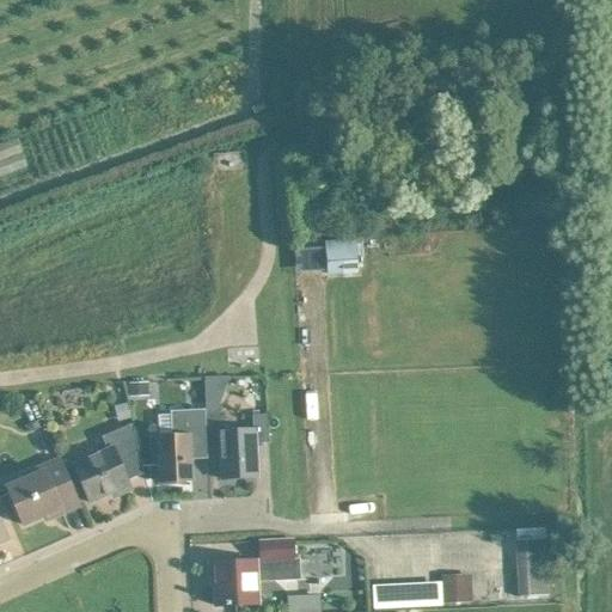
[(355,245),(324,248),(324,254),(325,277),(325,280),(357,277),(355,245)]
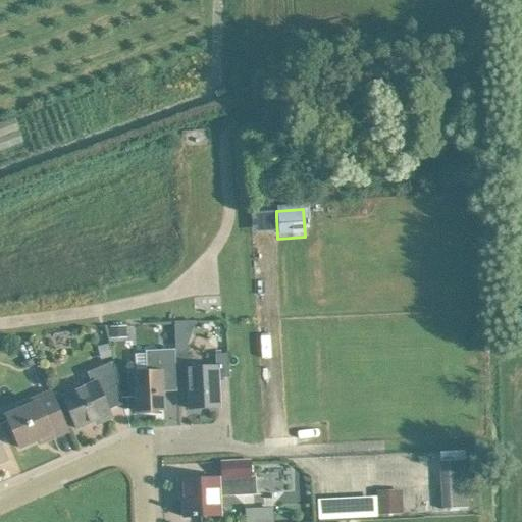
[(110,328),(106,328),(108,337),(110,337),(110,338),(124,337),(123,326),(123,325),(110,326),(110,328)]
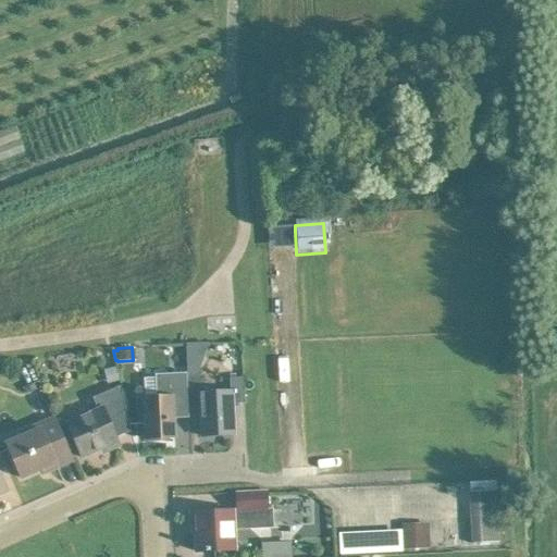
[(115,367),(103,369),(107,384),(120,381),(115,367)]
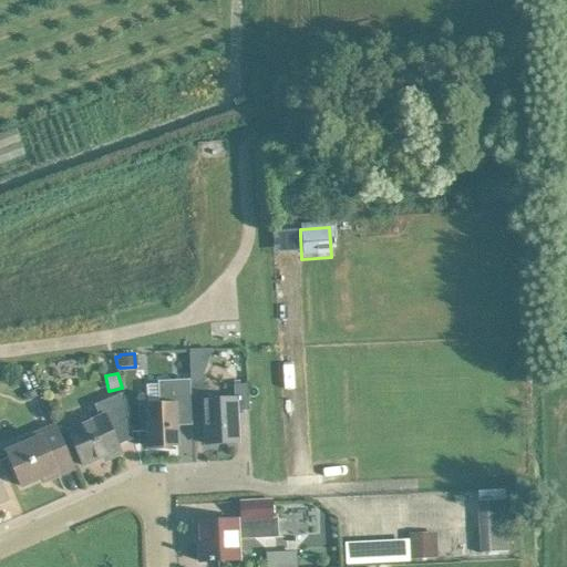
[(147,424),(148,446),(177,445),(176,415),(192,415),(191,393),(189,380),(157,381),(158,404),(146,405),(147,424)]
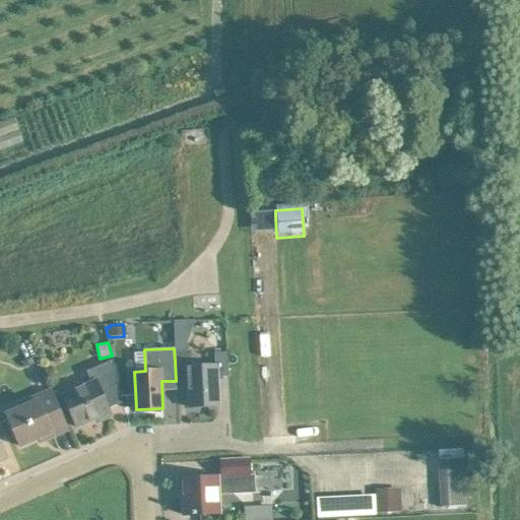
[(216,386),(216,377),(229,377),(226,352),(214,352),(215,366),(187,367),(188,387),(189,407),(217,406),(216,386)]
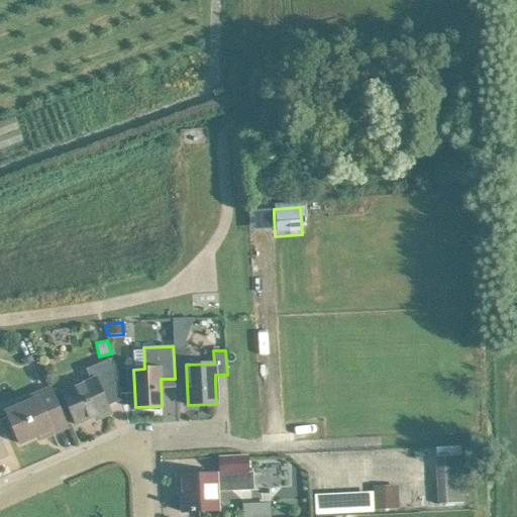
[(115,376),(112,358),(86,370),(90,381),(62,393),(76,424),(109,410),(107,406),(121,400),(115,376)]
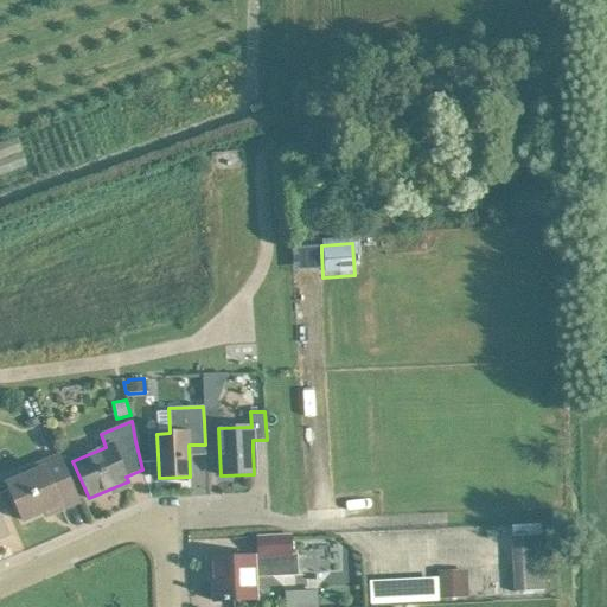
[(23,521),(59,505),(62,510),(80,503),(59,455),(23,471),(25,475),(7,484),(23,521)]
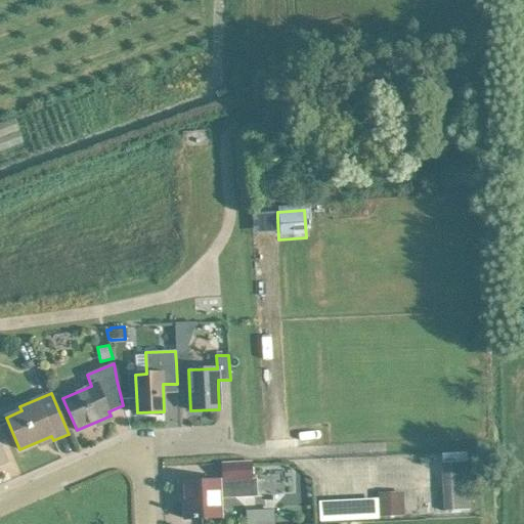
[(441,453),(444,511),(471,510),(469,461),(467,461),(467,452),(441,453)]
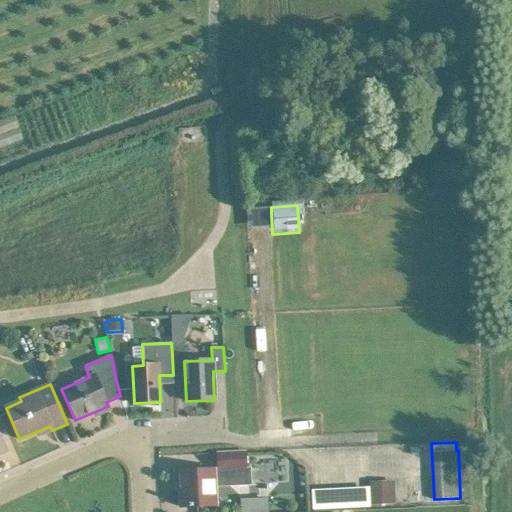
[(213,470),(179,471),(181,507),(201,506),(215,506),(214,489),(214,487),(251,485),(250,467),(246,467),(245,454),(245,452),(217,454),(218,469),(213,470)]
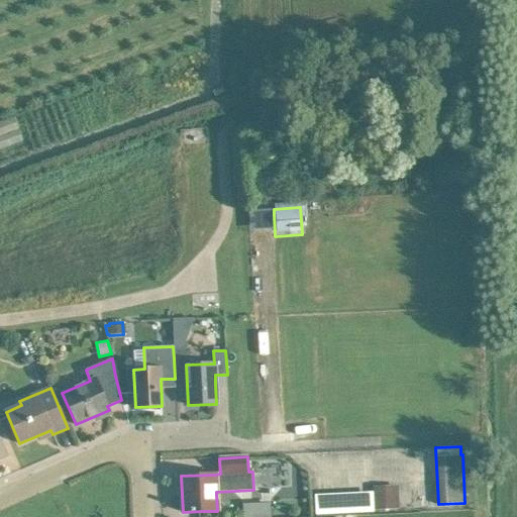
[(398,494),(373,495),(373,510),(399,509),(398,494)]
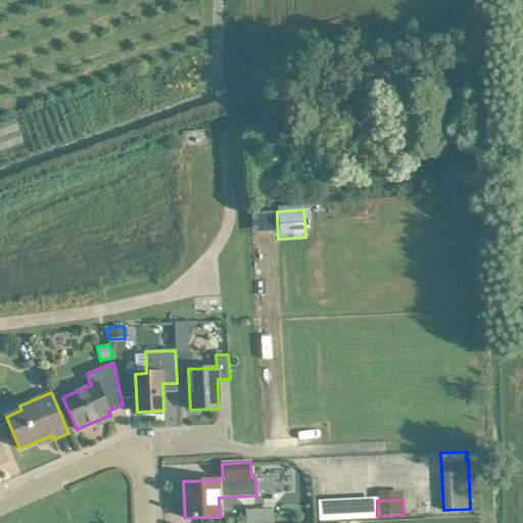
[(289,517),(289,502),(260,501),(260,516),(289,517)]
